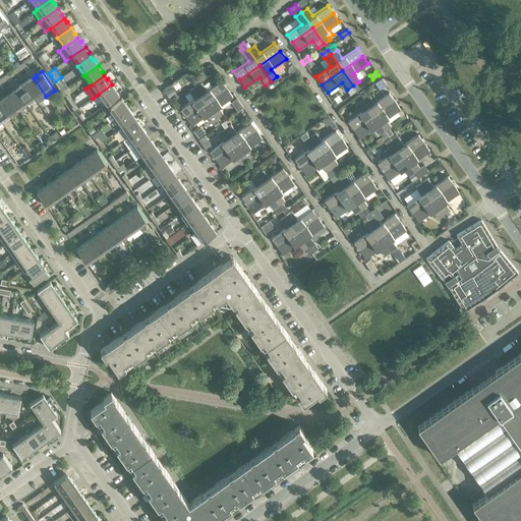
[(61,77),(55,81),(59,88),(58,88),(61,92),(67,88),(61,77)]
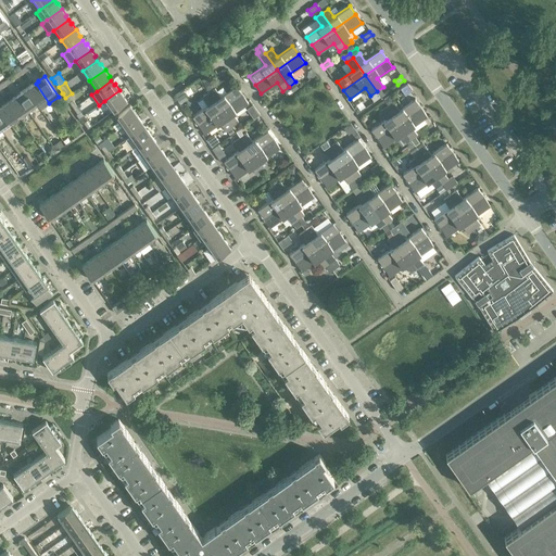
[(49,103),(36,84),(33,86),(32,85),(26,89),(37,104),(40,110),(49,103)]
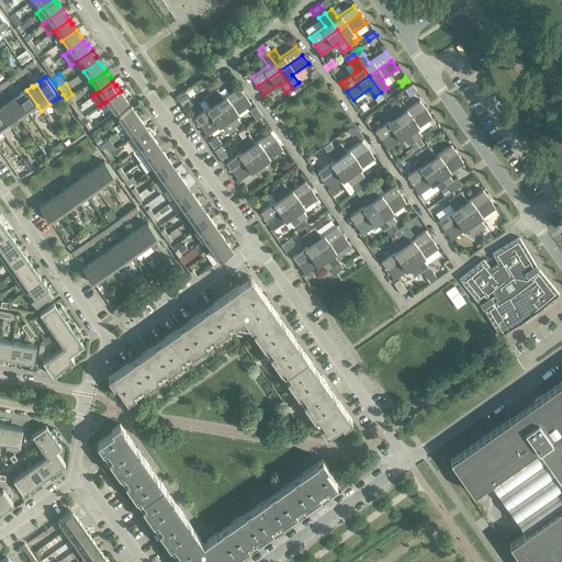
[(411,85),(403,90),(406,93),(413,89),(411,85)]
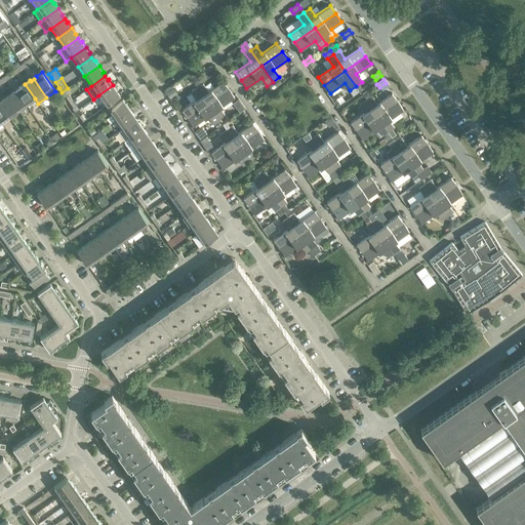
[(203,83),(197,88),(208,104),(229,89),(223,81),(208,91),(203,83)]
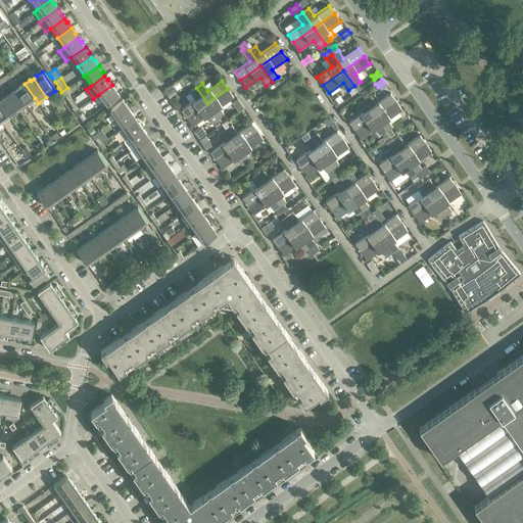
[(35,98),(25,84),(18,88),(18,89),(16,90),(26,104),(35,98)]
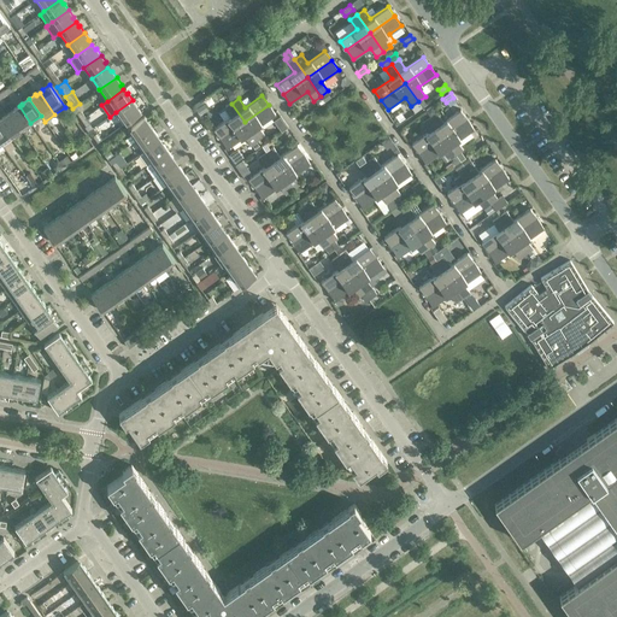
[(137,107),(133,100),(116,112),(123,124),(140,112),(136,107),(137,107)]
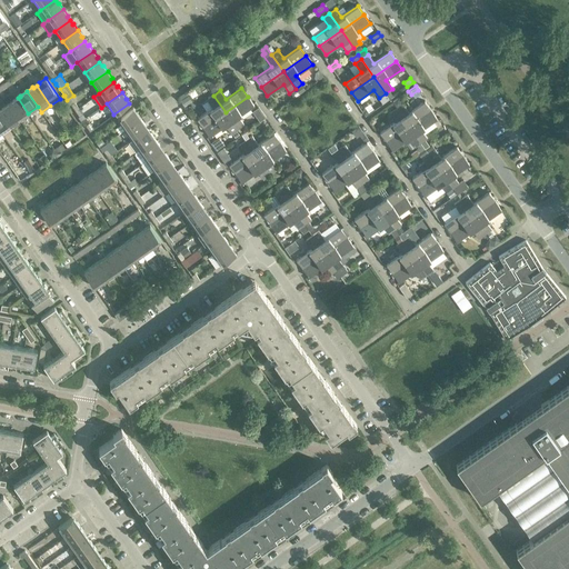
[(186,92),(178,97),(185,107),(192,101),(186,92)]
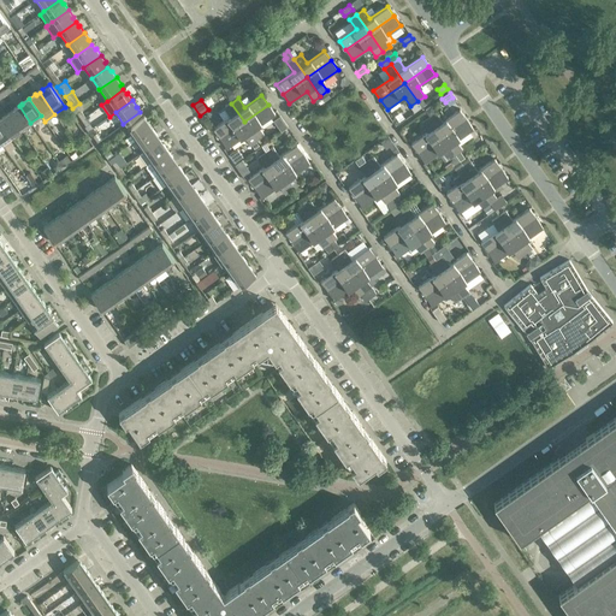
[(418,101),(410,106),(415,112),(421,108),(418,101)]
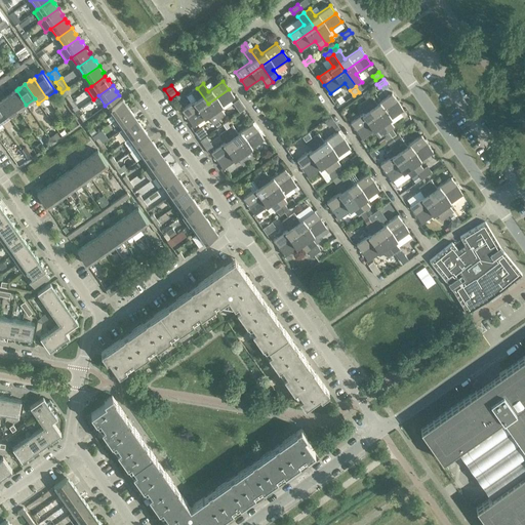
[(192,104),(182,110),(188,118),(208,104),(197,88),(191,92),(192,92),(187,96),(192,104)]
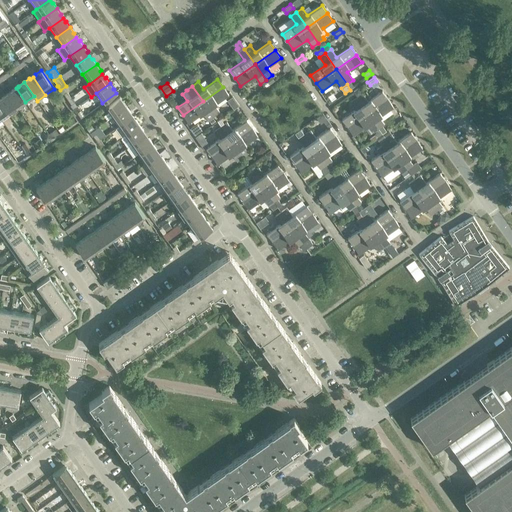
[(228,95),(223,87),(203,101),(214,116),(219,112),(214,105),(228,95)]
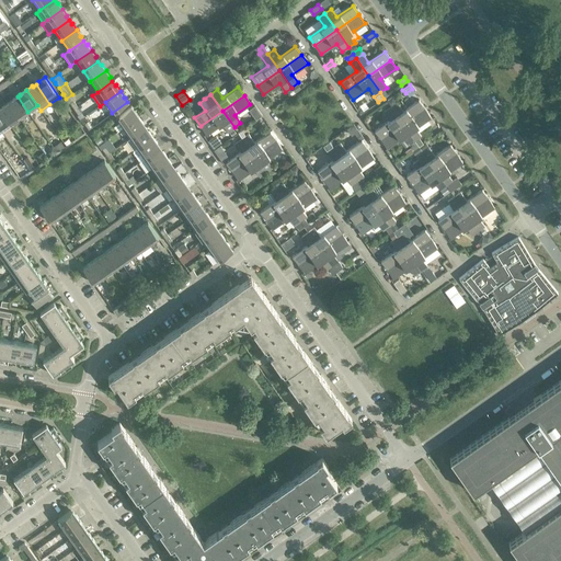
[(27,112),(18,96),(14,99),(8,103),(19,117),(27,112)]
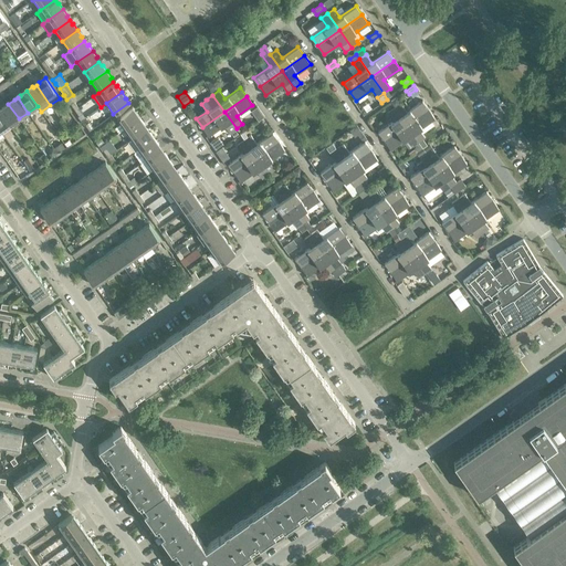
[(400,104),(395,108),(406,125),(428,109),(422,101),(407,112),(400,104)]
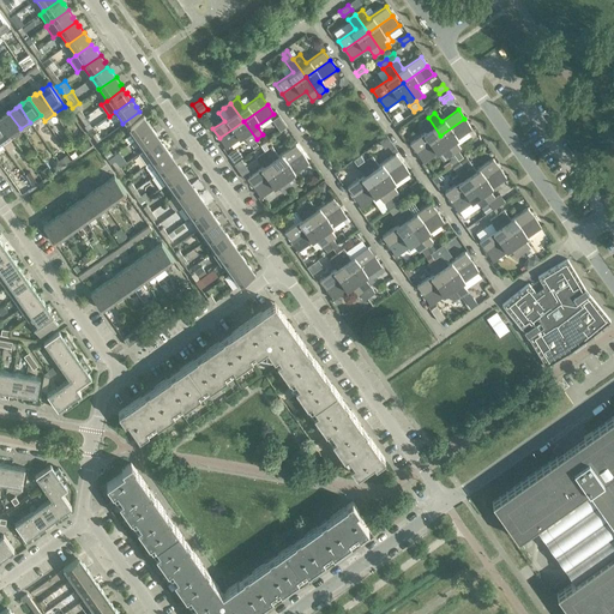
[(20,128),(8,113),(1,118),(2,119),(0,119),(0,121),(11,136),(20,128)]
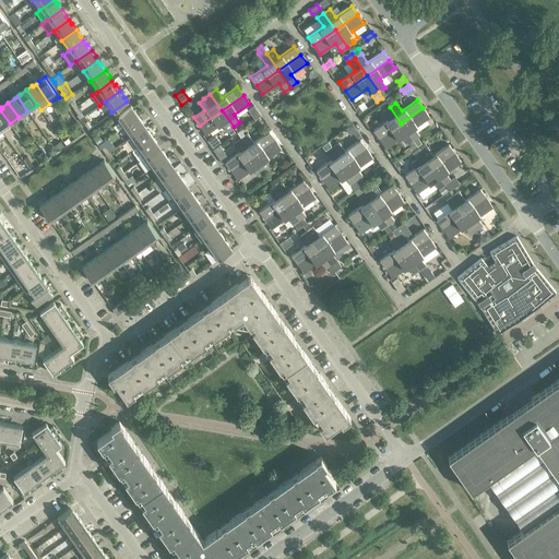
[(115,117),(119,122),(114,127),(117,131),(122,128),(138,117),(133,110),(133,111),(130,106),(115,117)]
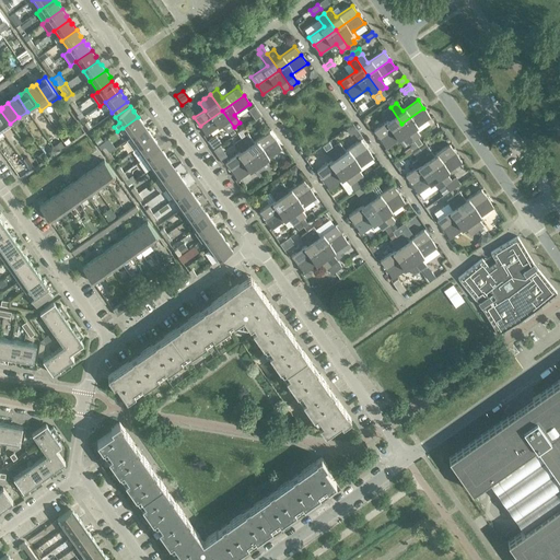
[(401,124),(391,107),(384,112),(389,119),(374,130),(380,139),(401,124)]
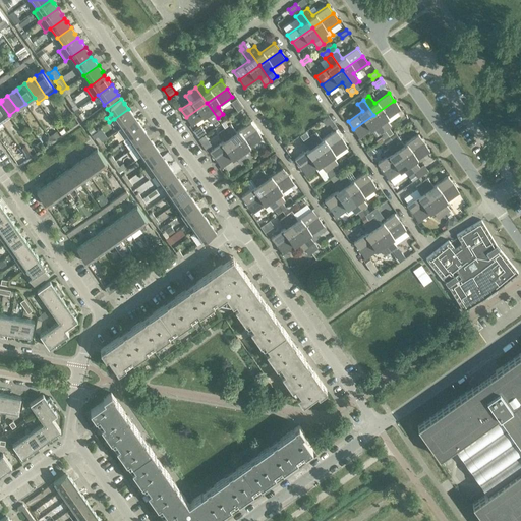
[(400,109),(394,101),(373,115),(385,130),(391,126),(388,122),(399,115),(397,111),(400,109)]
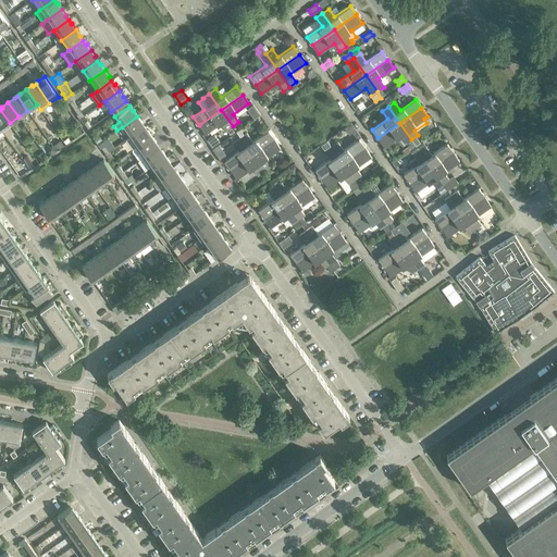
[(10,123),(0,110),(0,128),(0,130),(10,123)]
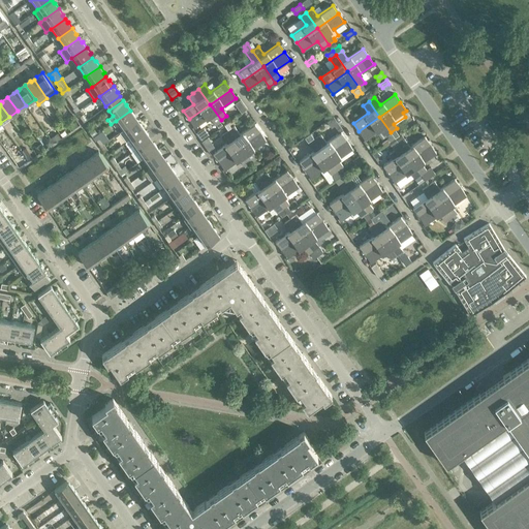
[(221,120),(210,104),(189,119),(194,127),(209,117),(215,124),(221,120)]
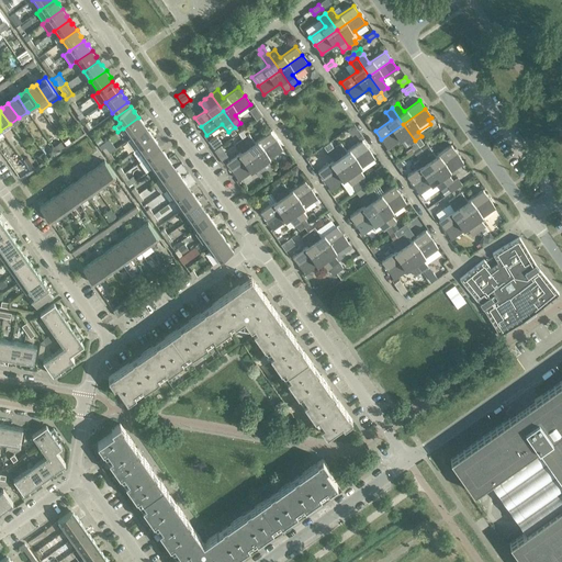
[(143,123),(138,117),(123,128),(131,138),(145,128),(143,124),(143,123)]
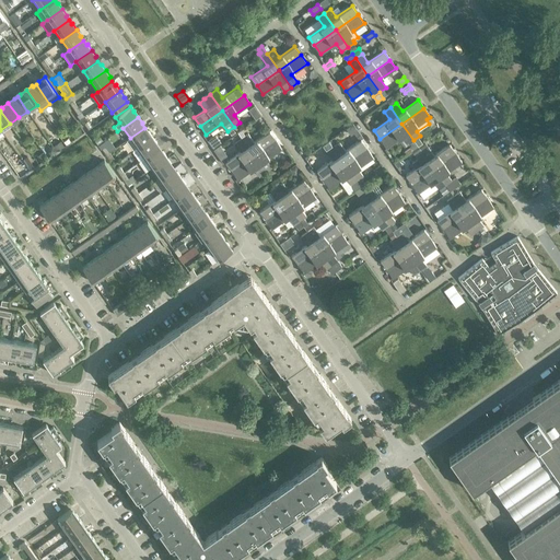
[(353,124),(346,129),(350,136),(358,130),(353,124)]
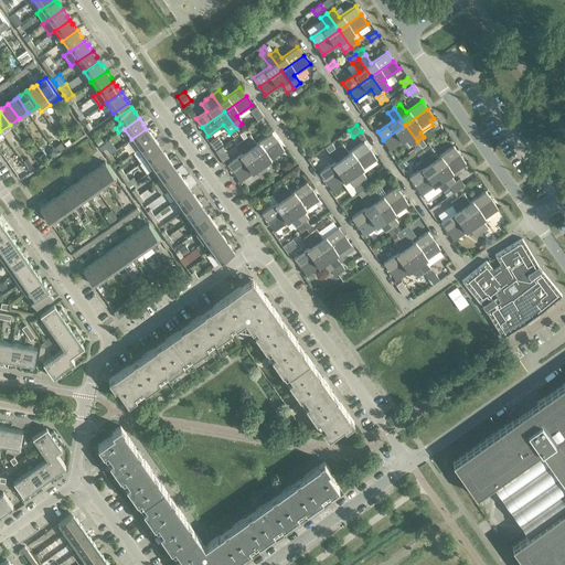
[(417,141),(405,125),(383,140),(390,149),(405,138),(411,147),(417,141)]
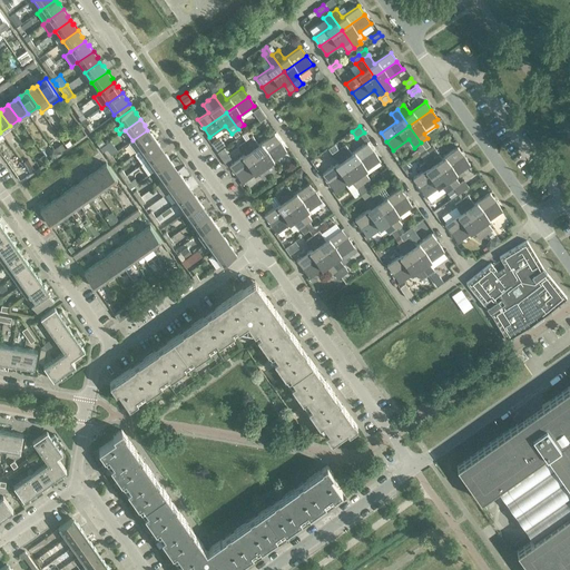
[(150,134),(147,130),(133,140),(129,143),(136,154),(156,139),(151,134),(150,134)]
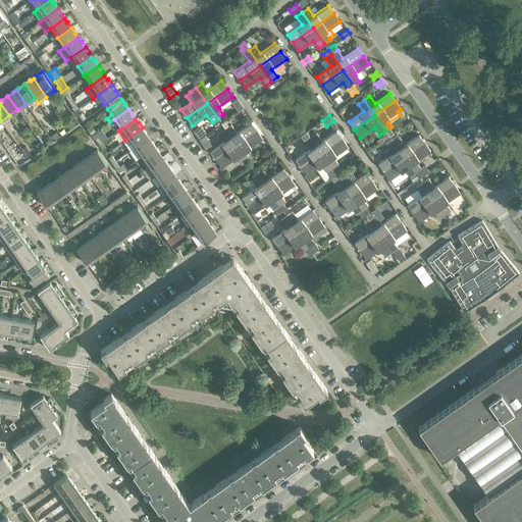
[(231,125),(225,129),(237,145),(257,131),(251,122),(237,133),(231,125)]
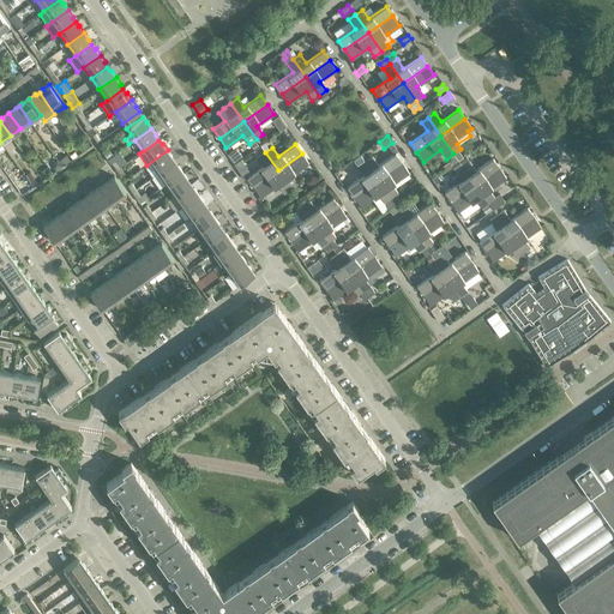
[(236,149),(228,155),(234,163),(242,157),(236,149)]
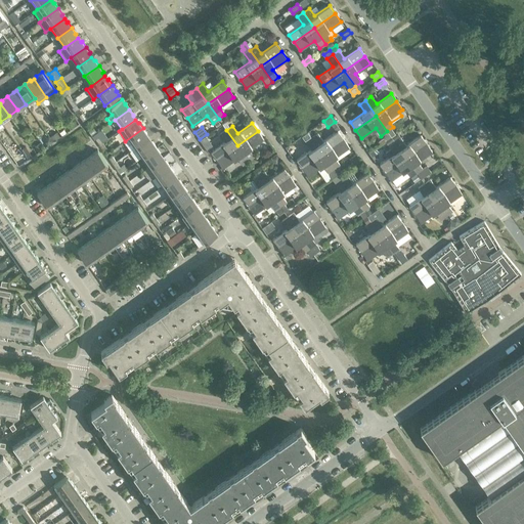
[(147,134),(143,128),(125,141),(124,141),(131,150),(135,148),(148,138),(146,135),(147,134)]
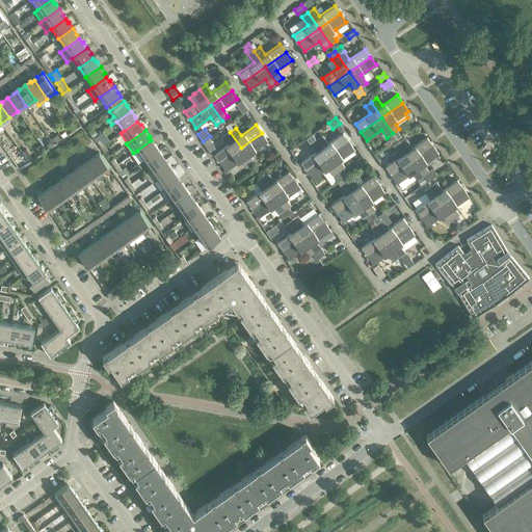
[(241,148),(230,132),(223,136),(229,143),(214,154),(220,162),(241,148)]
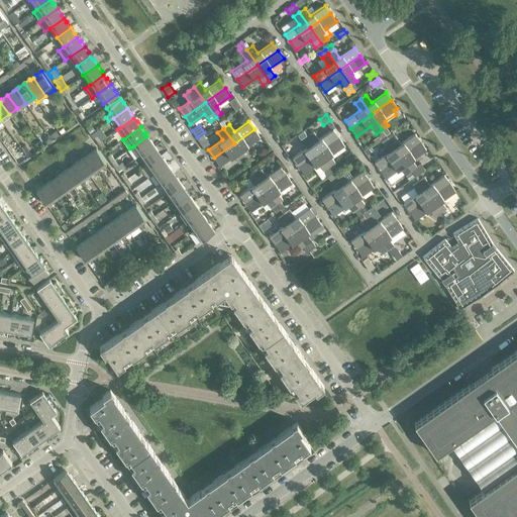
[(260,137),(254,129),(234,143),(245,159),(250,154),(245,147),(260,137)]
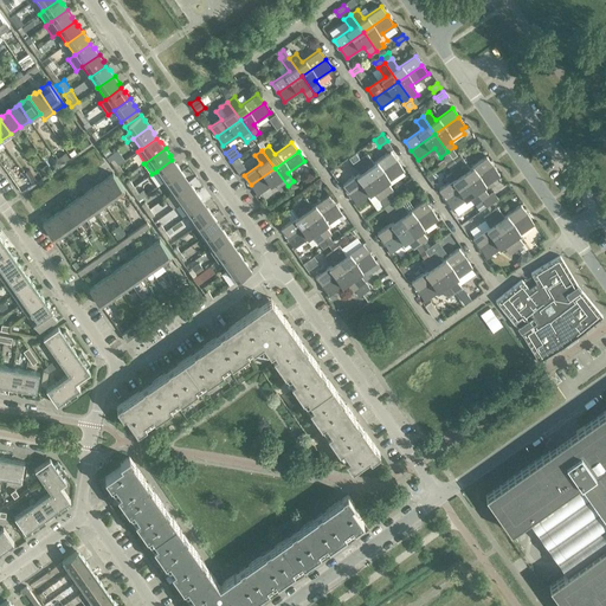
[(367,154),(360,159),(373,178),(397,161),(391,152),(374,163),(367,154)]
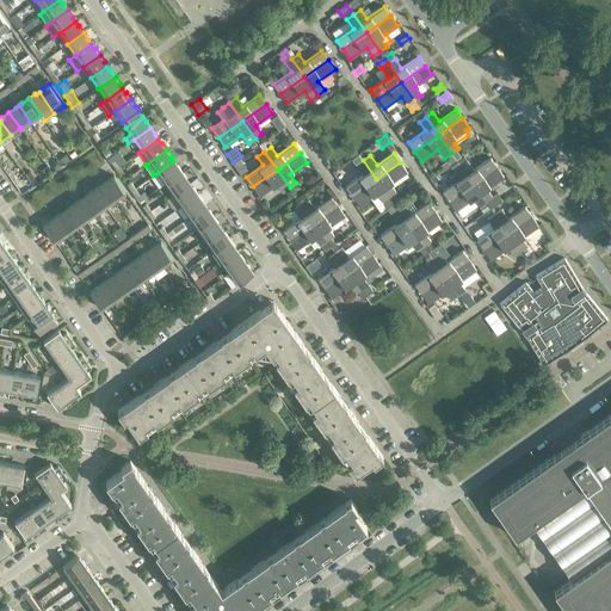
[(59,160),(62,165),(69,160),(66,154),(59,160)]
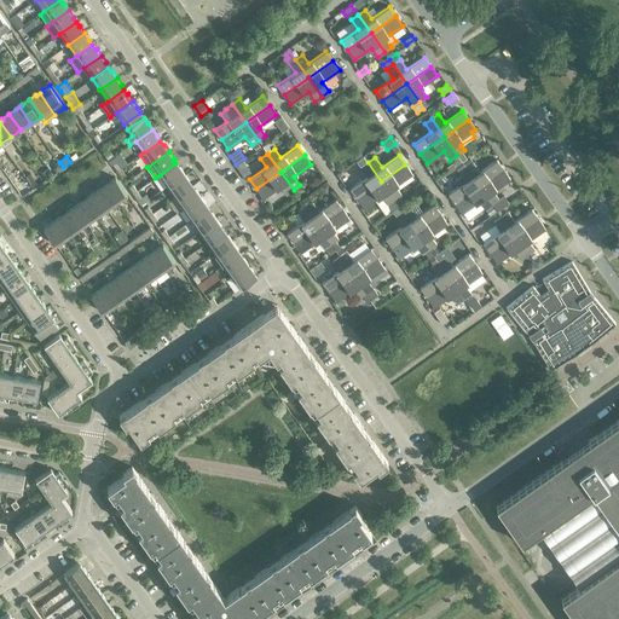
[(467,158),(462,162),(466,167),(473,162),(469,156),(467,158)]
